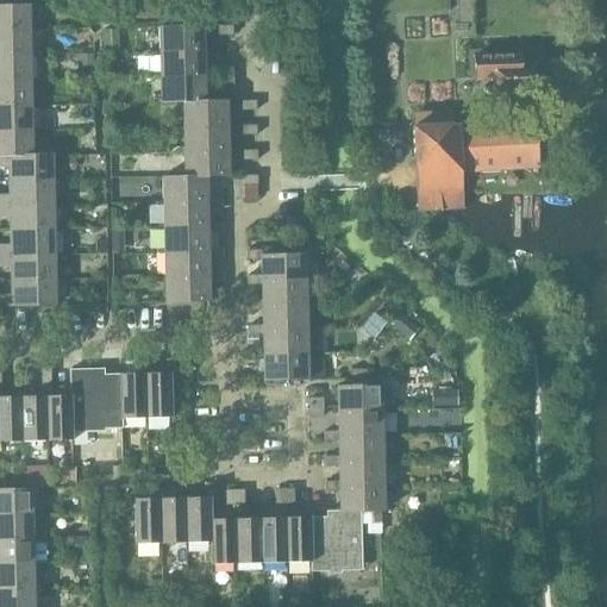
[(0,29),(31,29),(31,2),(0,2),(0,29)]
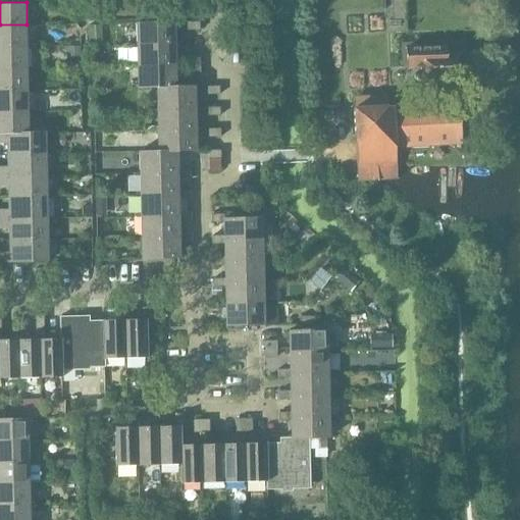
[(138,21),(139,43),(176,43),(175,20),(138,21)]
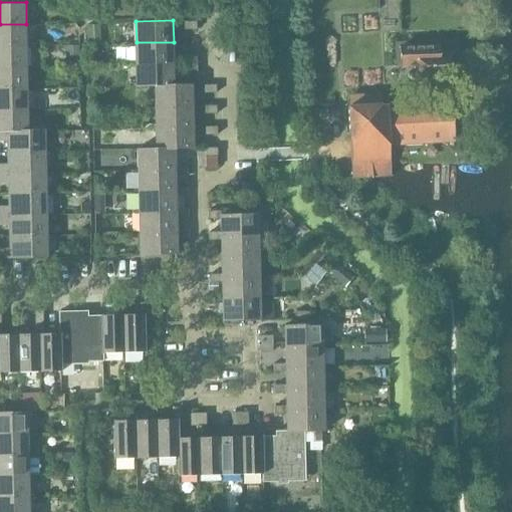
[(185,20),(186,28),(198,28),(198,20),(185,20)]
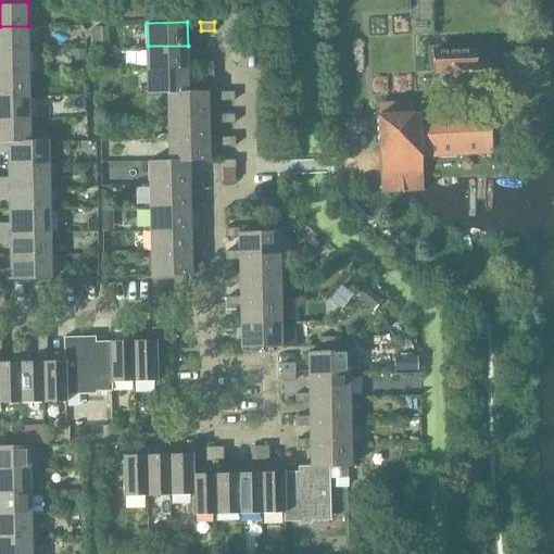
[(0,49),(29,49),(28,26),(0,26),(0,49)]
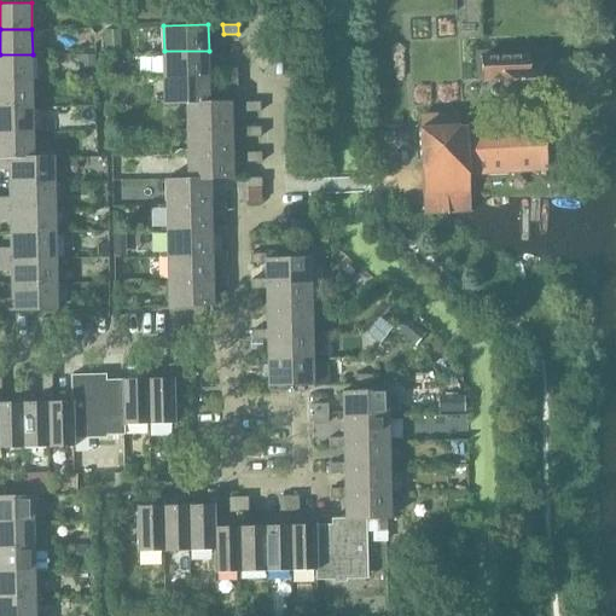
[(164,51),(164,76),(209,76),(209,51),(164,51)]
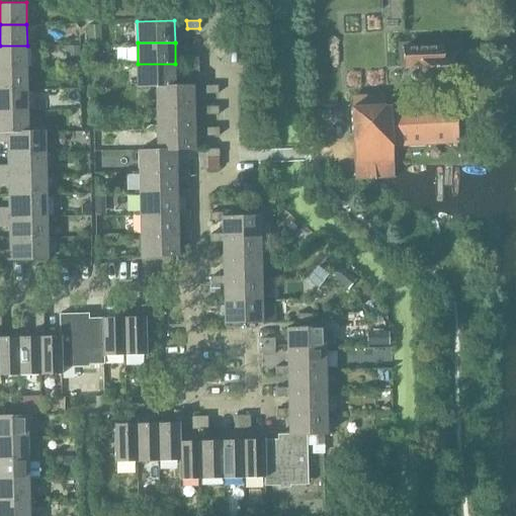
[(406,45),(407,53),(407,64),(422,64),(422,79),(455,78),(454,52),(440,52),(440,44),(406,45)]
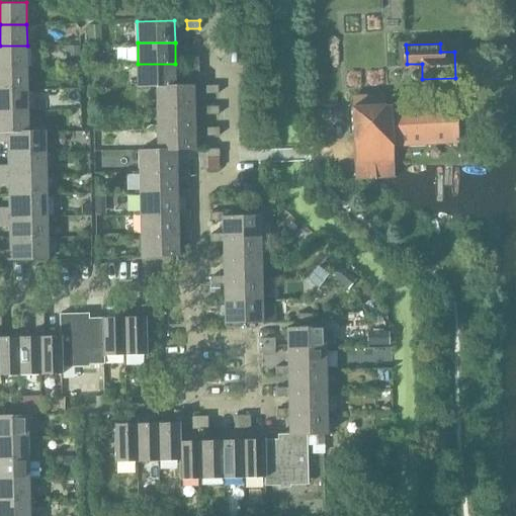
[(0,67),(27,67),(27,46),(0,46),(0,67)]
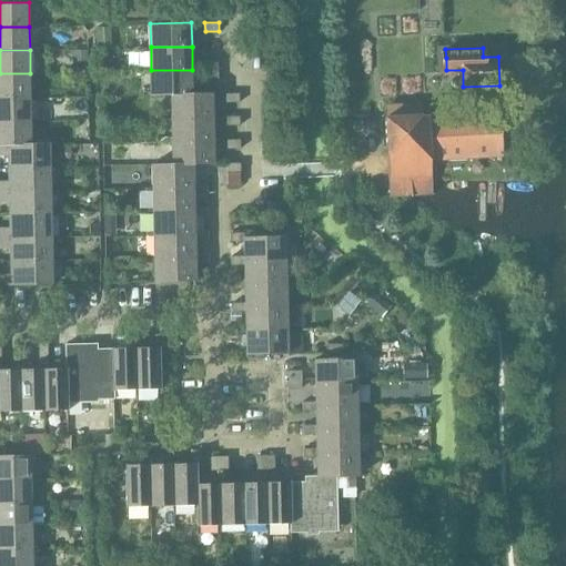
[(220,69),(205,69),(206,78),(220,78),(220,69)]
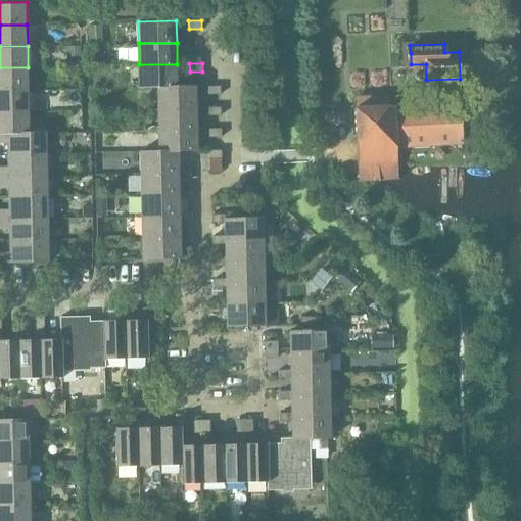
[(139,87),(158,86),(178,86),(178,85),(177,64),(139,64),(139,87)]
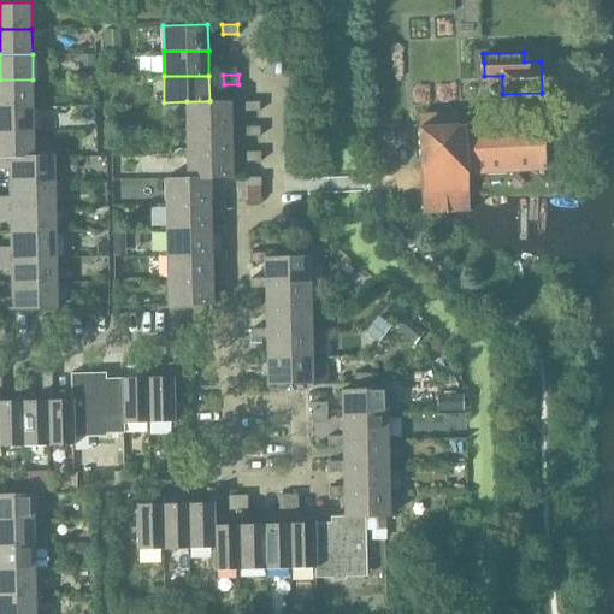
[(0,105),(34,105),(33,80),(0,80),(0,105)]
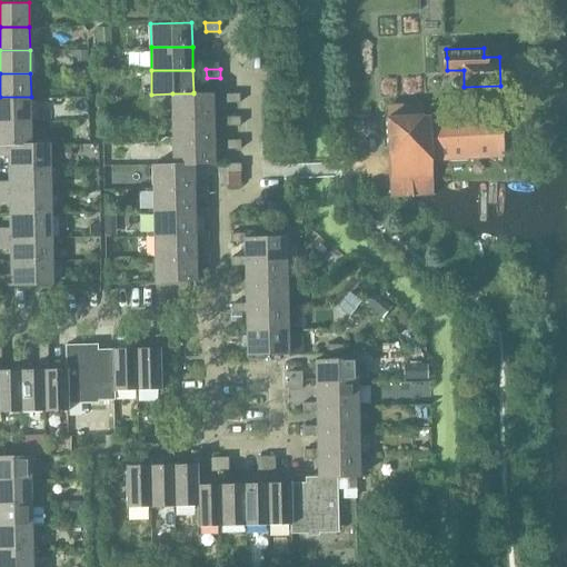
[(172,93),(172,117),(215,116),(214,92),(194,92),(194,93),(172,93)]
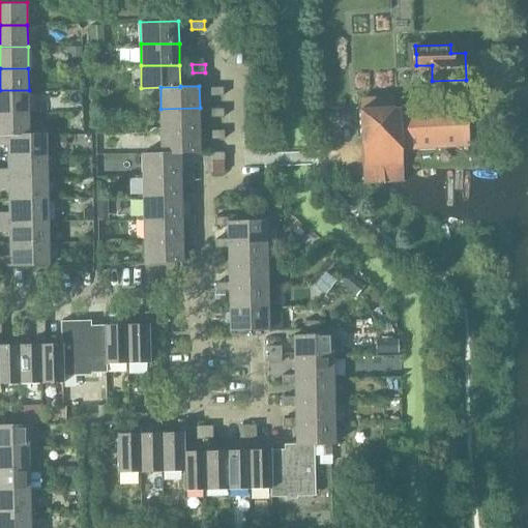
[(211,86),(211,94),(225,94),(225,86),(211,86)]
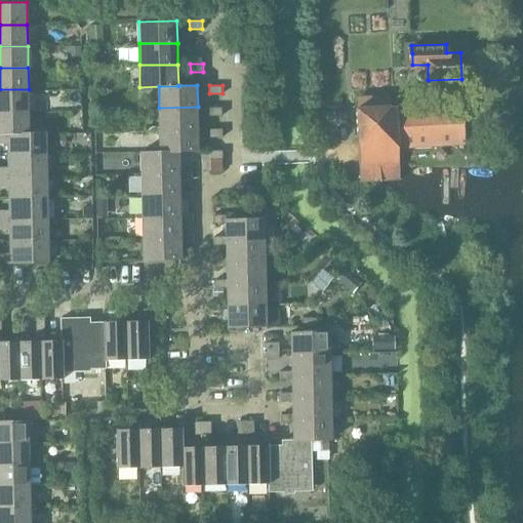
[(0,111),(29,111),(29,89),(0,89),(0,111)]
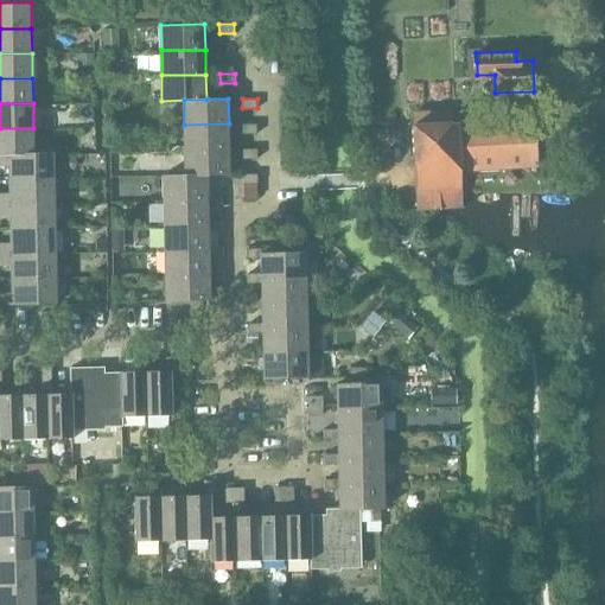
[(536,118),(413,123),(419,208),(464,205),(462,171),(539,166),(536,118)]
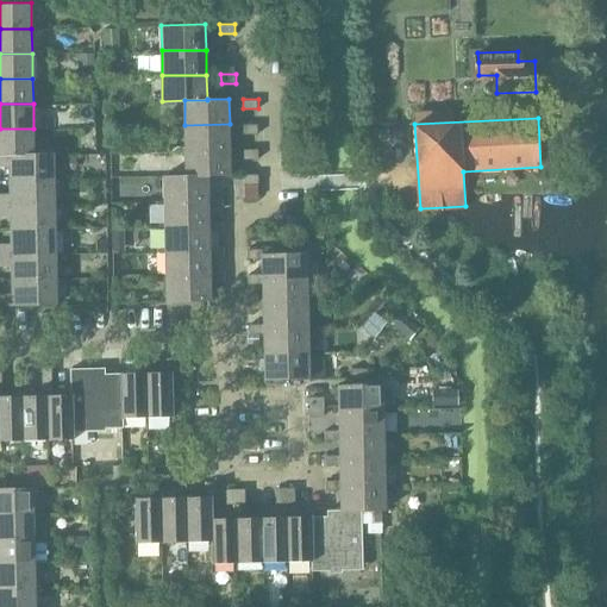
[(185,125),(186,150),(230,149),(230,124),(185,125)]
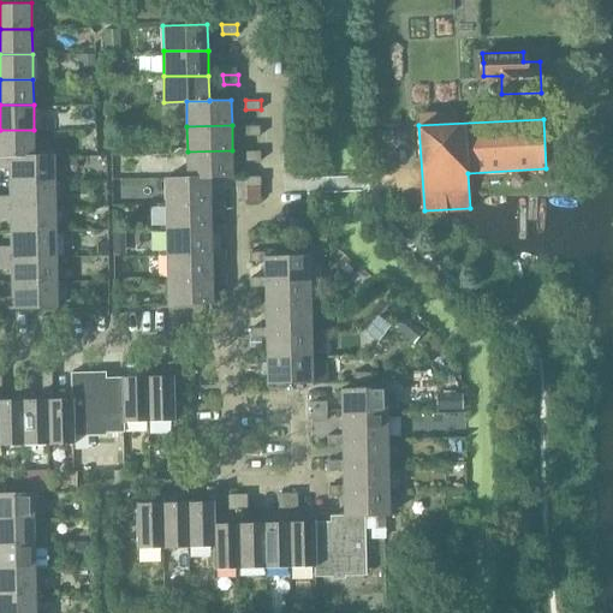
[(261,134),(261,125),(247,125),(247,135),(261,134)]
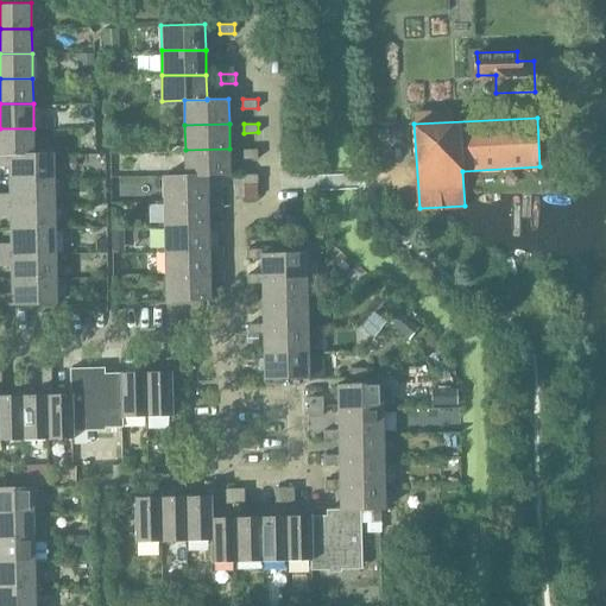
[(0,153),(35,153),(35,152),(33,128),(0,128),(0,153)]
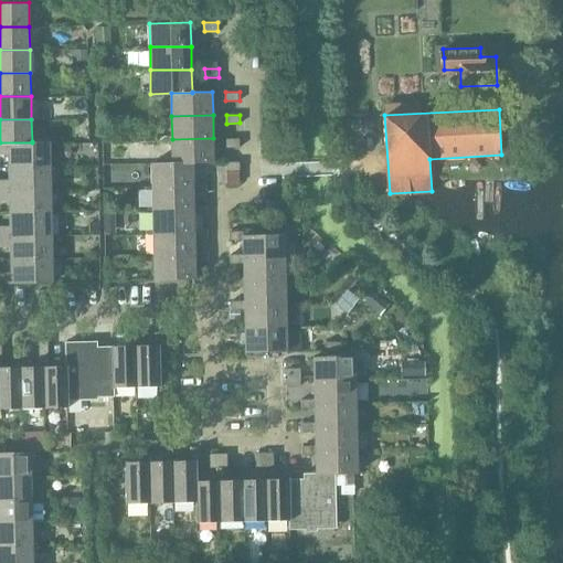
[(226,138),(226,147),(241,147),(241,137),(226,138)]
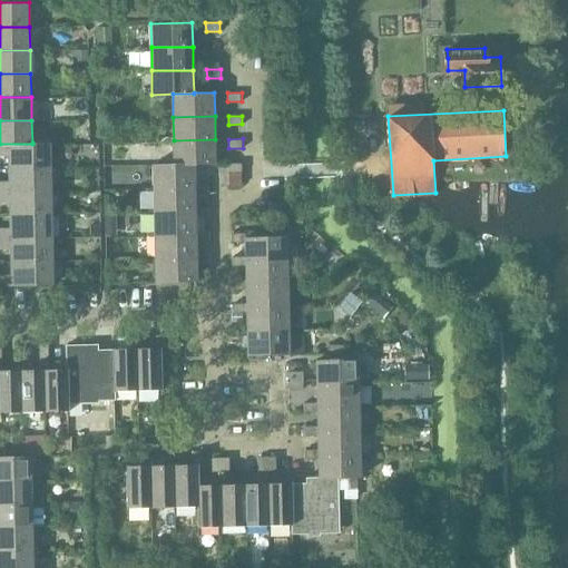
[(174,140),(174,163),(174,164),(195,163),(195,164),(216,164),(215,139),(174,140)]
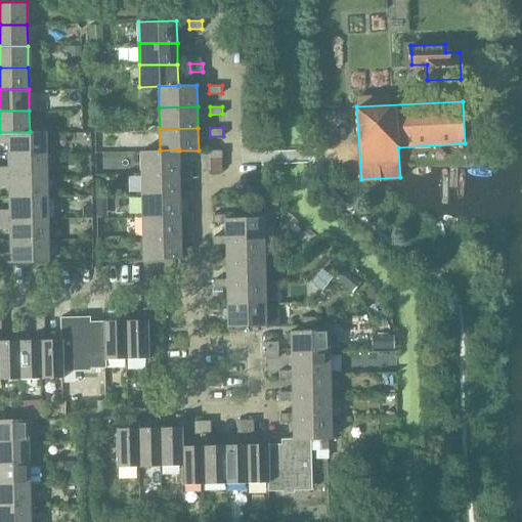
[(0,141),(8,142),(9,154),(47,153),(46,131),(30,131),(30,132),(0,132),(0,141)]
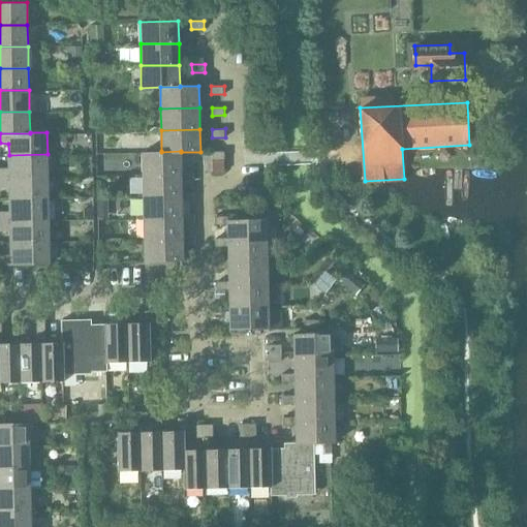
[(143,152),(143,174),(182,174),(181,169),(181,152),(181,151),(161,152),(161,151),(143,152)]
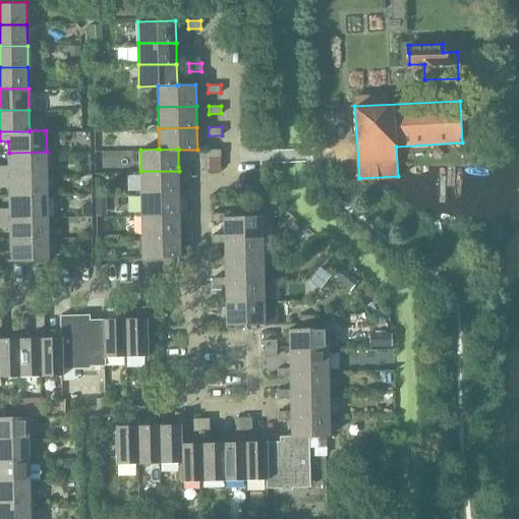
[(222,157),(222,149),(210,149),(210,157),(222,157)]
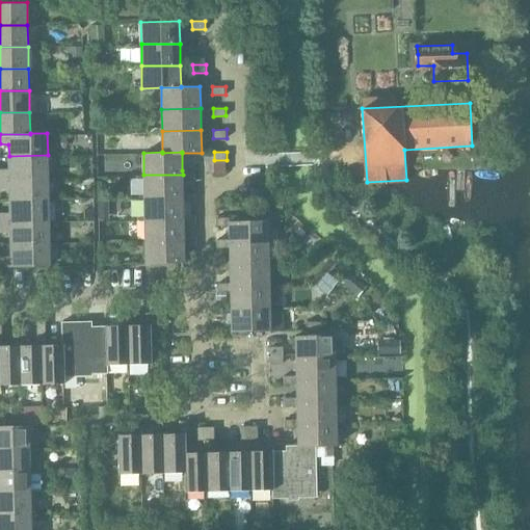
[(0,168),(0,178),(48,177),(48,155),(9,156),(9,168),(0,168)]
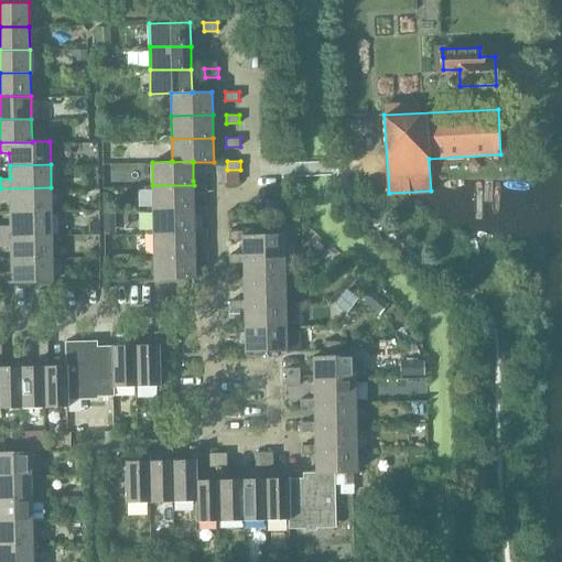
[(152,185),(153,208),(194,208),(194,204),(194,190),(207,190),(207,181),(193,181),(194,185),(152,185)]
